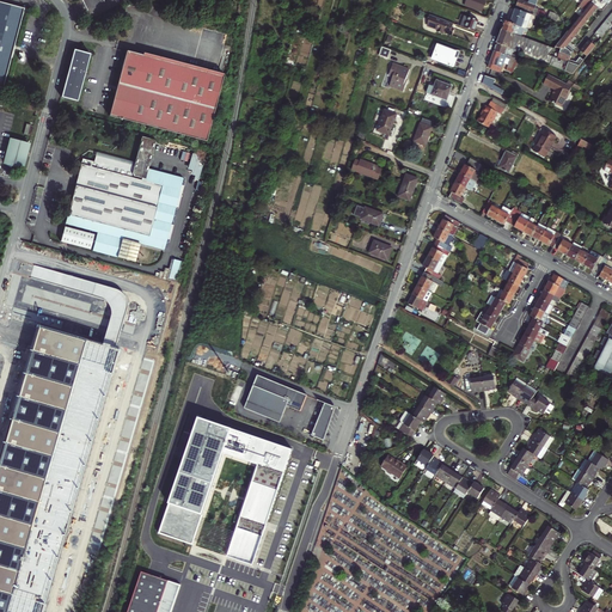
[(467,0),(465,5),(482,12),(485,0),(467,0)]
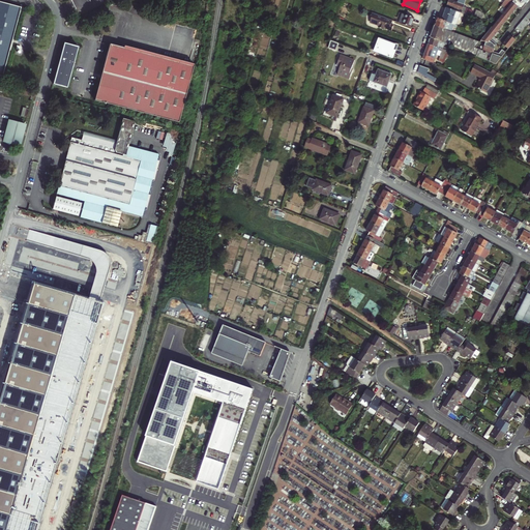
[(458,0),(458,2),(450,0),(449,0),(447,5),(466,11),(466,12),(468,13),(471,15),(472,10),(464,7),(466,0),(458,0)]
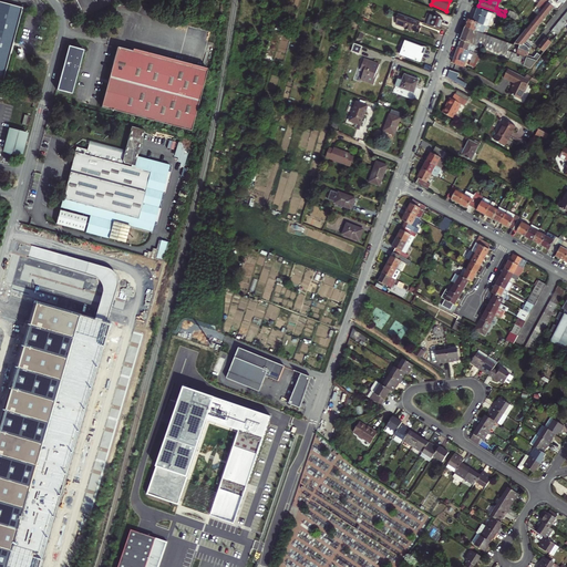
[(540,0),(537,6),(543,10),(548,3),(550,0),(540,0)]
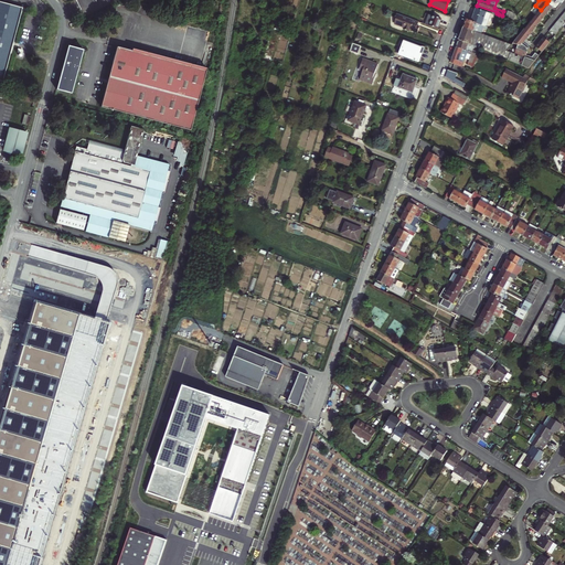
[(548,0),(546,3),(553,9),(554,10),(557,9),(561,4),(560,3),(562,3),(564,0),(548,0)]
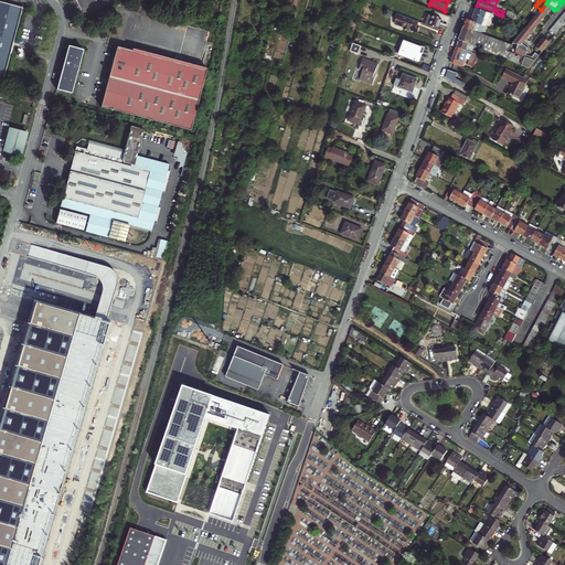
[(0,81),(2,82),(22,8),(0,1),(0,81)]
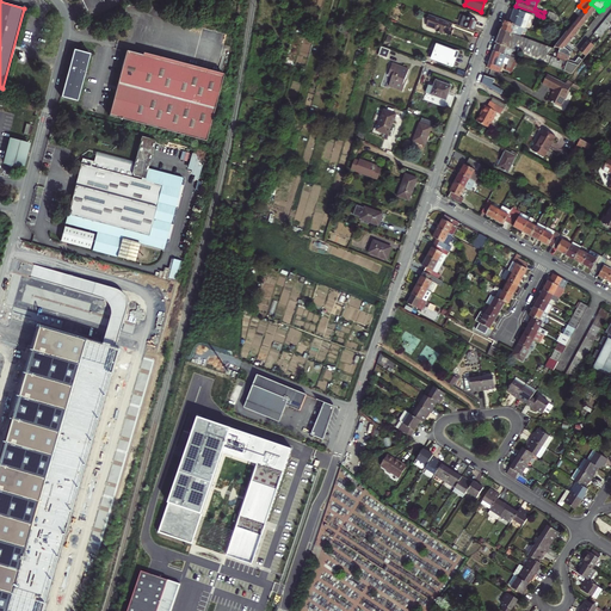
[(598,10),(591,4),(585,11),(555,48),(560,50),(554,57),(568,62),(565,72),(572,74),(581,62),(578,60),(573,63),(567,59),(573,51),(567,47),(598,10)]
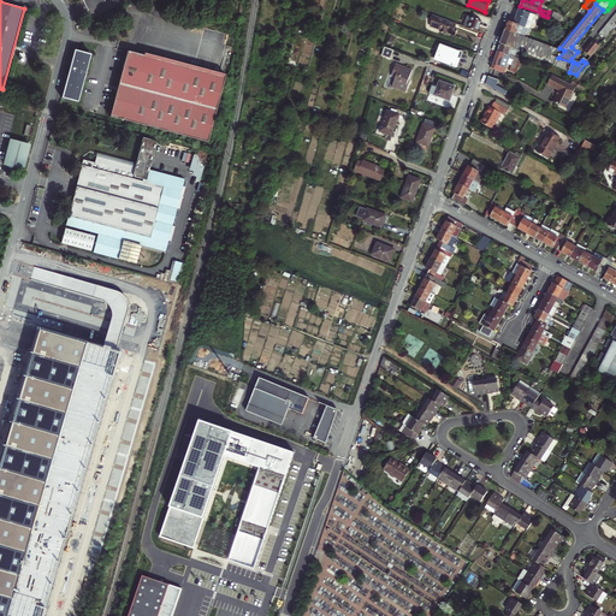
[(520,9),(514,23),(529,29),(535,15),(520,9)]
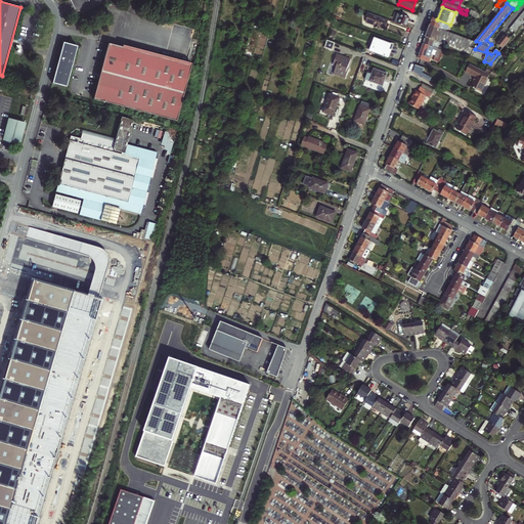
[(471,10),(469,15),(477,18),(478,14),(475,11),(471,10)]
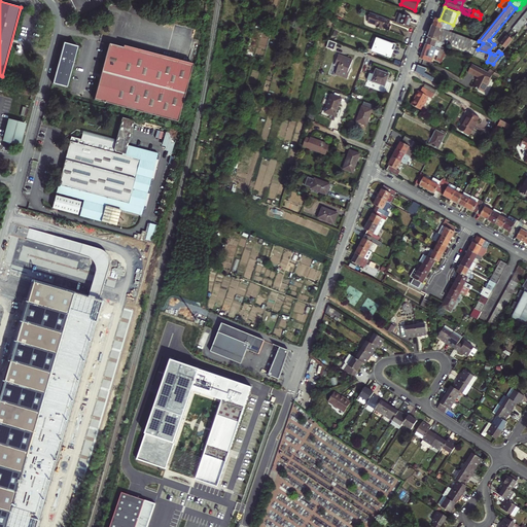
[(525,25),(526,22),(526,10),(512,31),(517,35),(525,25)]
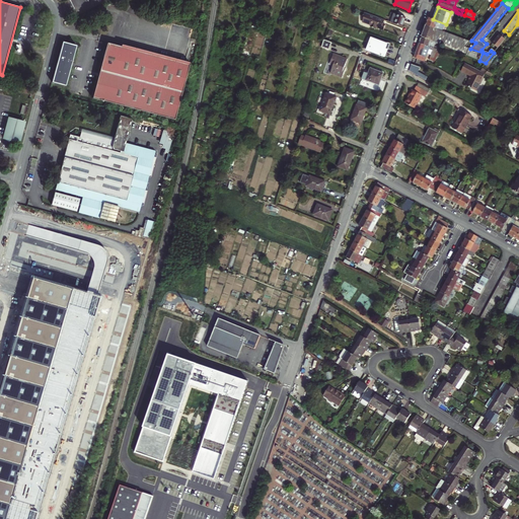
[(384,30),(385,28),(386,25),(384,25),(382,24),(384,19),(365,13),(363,17),(364,17),(366,18),(365,20),(364,22),(372,25),(371,27),(376,29),(376,28),(384,30)]
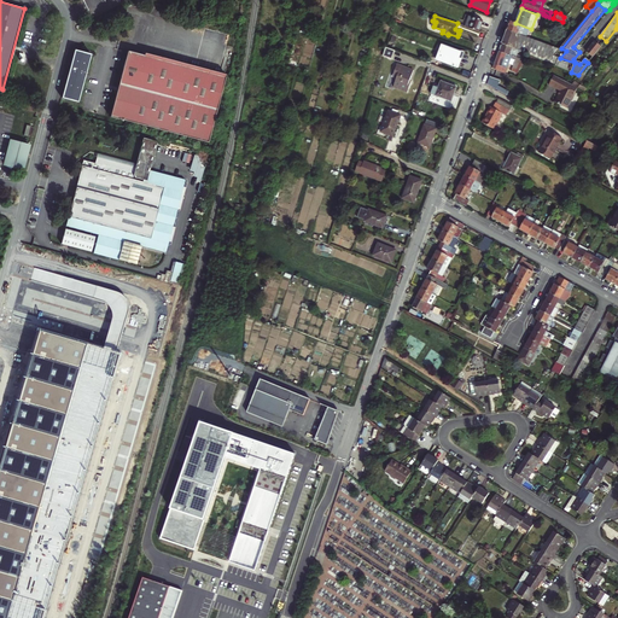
[(468,16),(465,27),(479,31),(484,21),(468,16)]
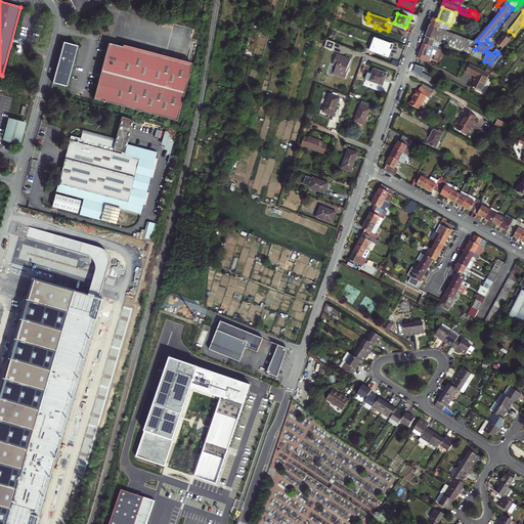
[(433,18),(430,26),(446,32),(448,27),(451,28),(452,26),(450,25),(437,19),(433,18)]
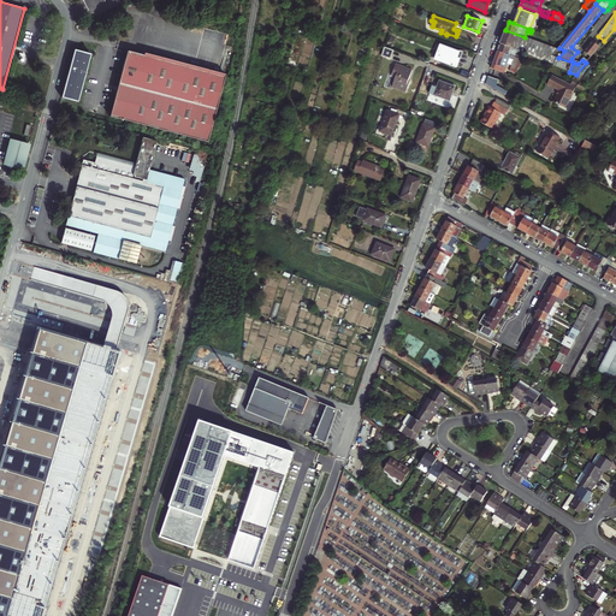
[(558,58),(554,55),(558,49),(525,37),(505,30),(501,43),(517,49),(529,54),(569,72),(573,63),(558,58)]
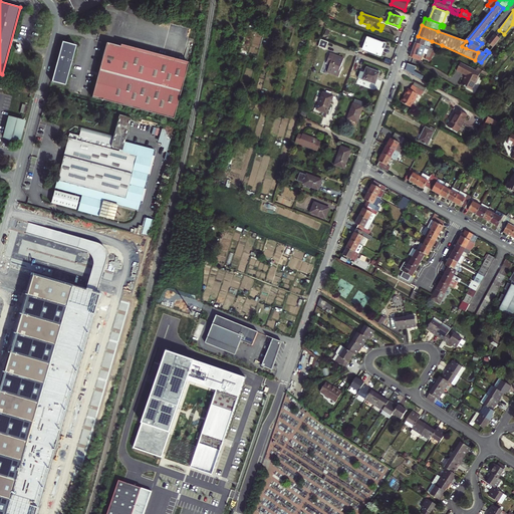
[(418,36),(416,42),(427,46),(429,47),(430,45),(432,41),(418,36)]
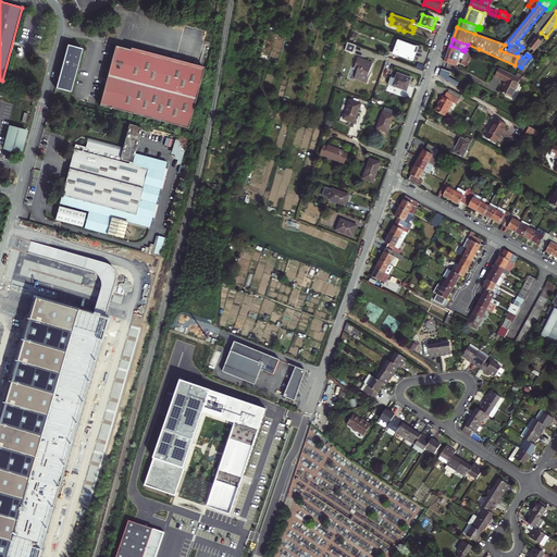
[(527,49),(533,53),(534,52),(541,44),(534,39),(527,49)]
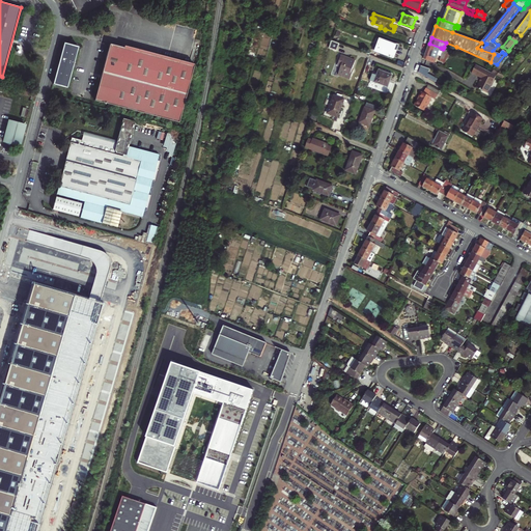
[(398,46),(381,39),(375,52),(389,57),(389,58),(391,58),(393,59),(398,46)]
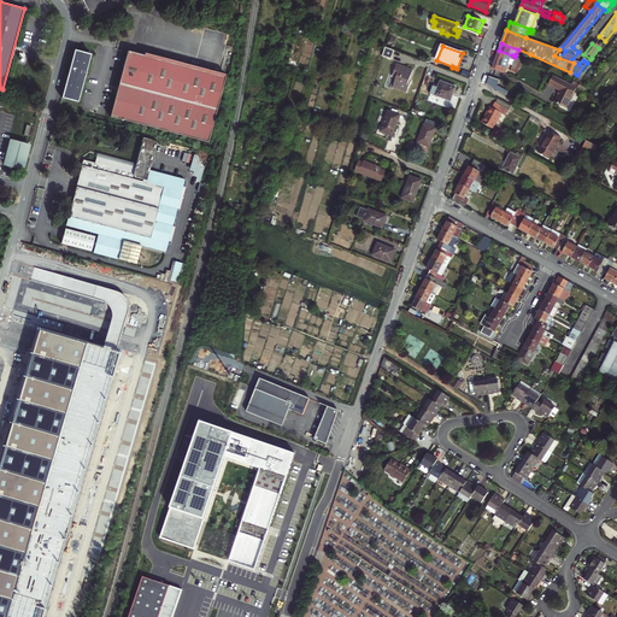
[(385,47),(382,57),(391,59),(394,51),(385,47)]
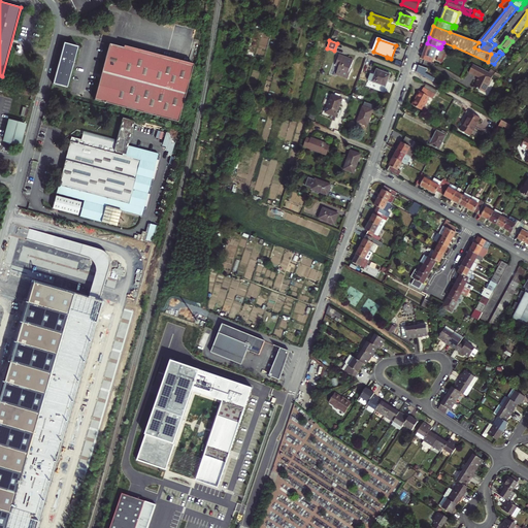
[(53,84),(67,88),(78,46),(64,43),(53,84)]
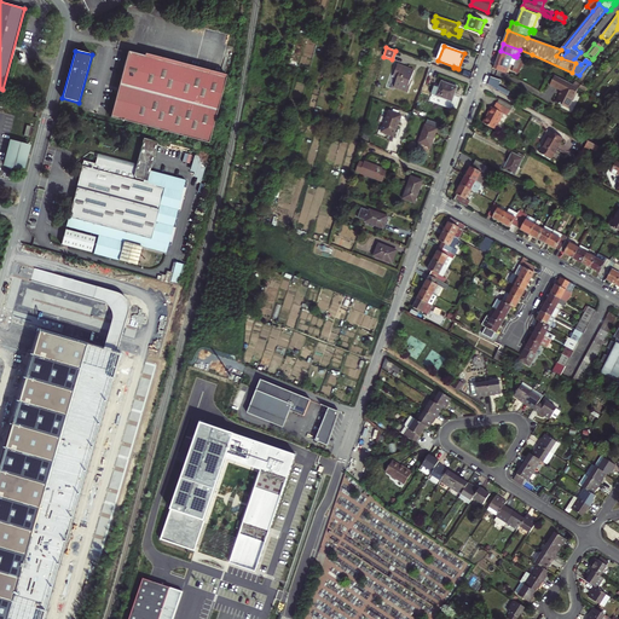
[(495,69),(507,74),(513,58),(514,56),(501,51),(495,69)]
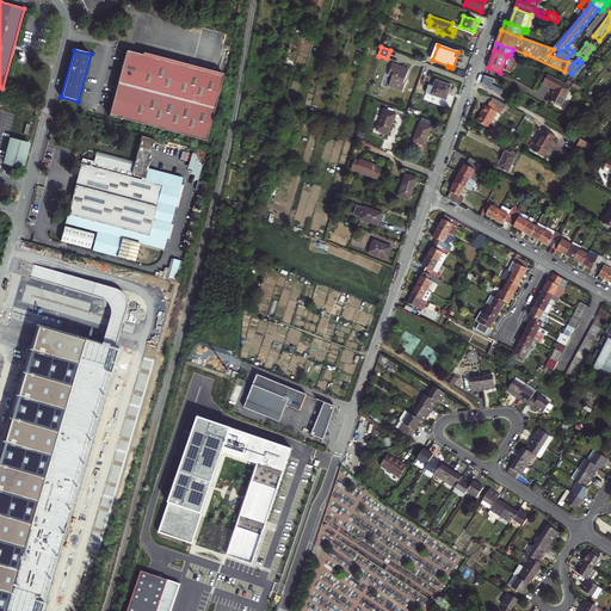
[(205,142),(222,78),(127,51),(109,116),(205,142)]
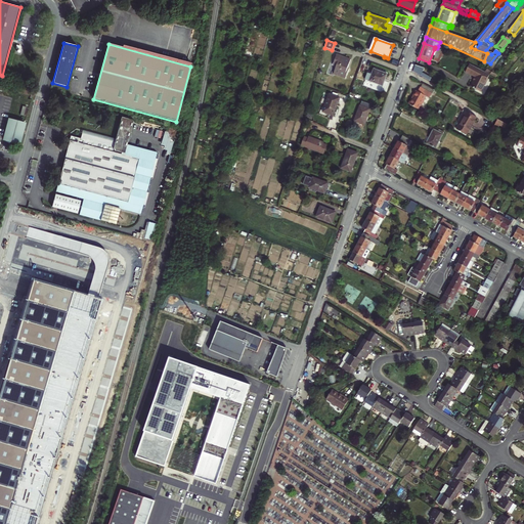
[(438,50),(434,59),(439,61),(443,51),(438,49),(438,50)]
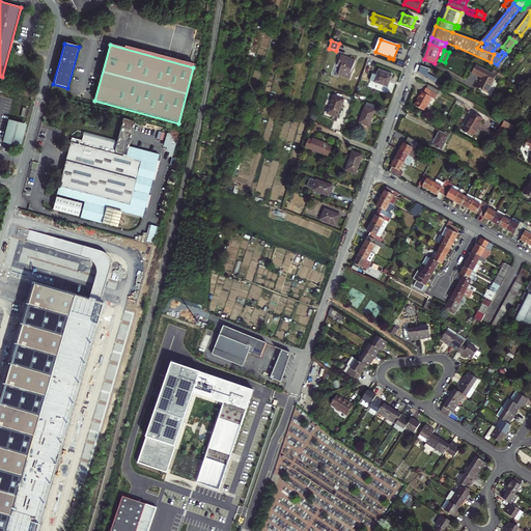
[(354,71),(352,70),(355,61),(341,56),(338,65),(341,67),(338,75),(351,79),(354,71)]
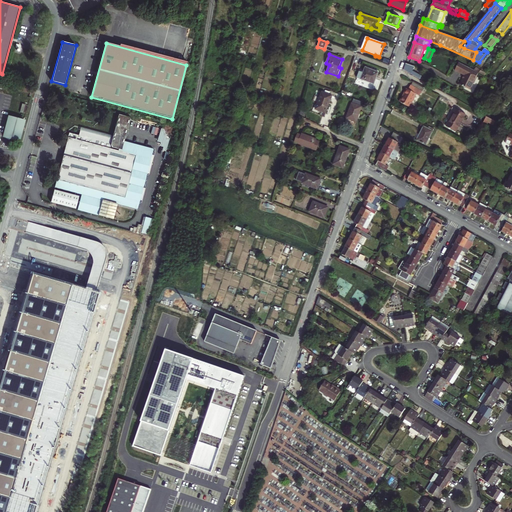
[(478,72),(459,63),(455,70),(464,75),(462,79),(461,79),(459,83),(462,85),(463,88),(465,87),(469,89),(473,82),(477,76),(476,76),(478,72)]
